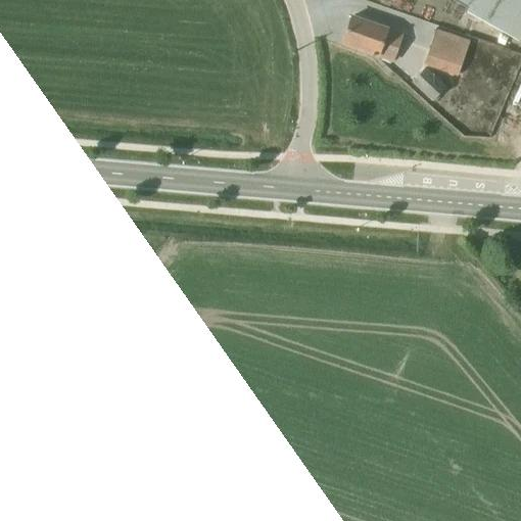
[(475,0),(472,7),(469,12),(518,41),(520,37),(520,0),(475,0)]
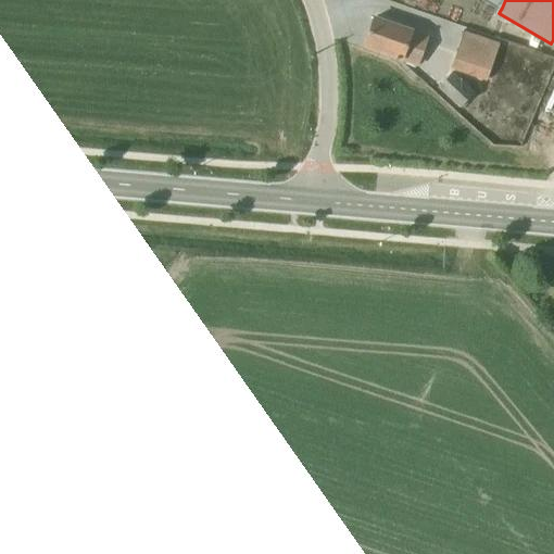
[(428,37),(374,17),(364,45),(418,64),(428,37)]
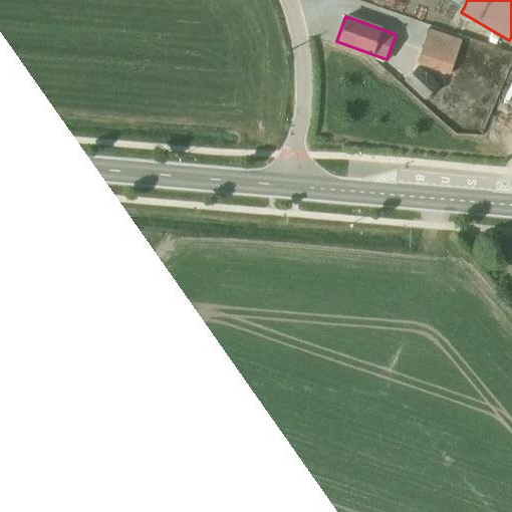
[(462,39),(430,28),(417,63),(450,74),(462,39)]
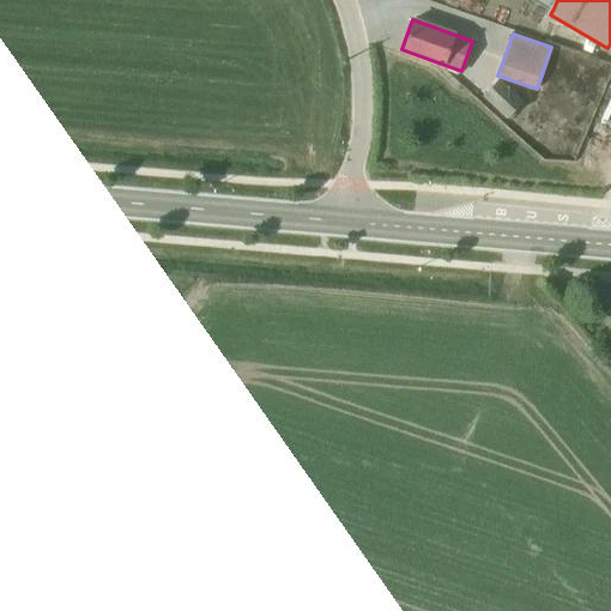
[(521,102),(498,79),(484,97),(507,119),(521,102)]
